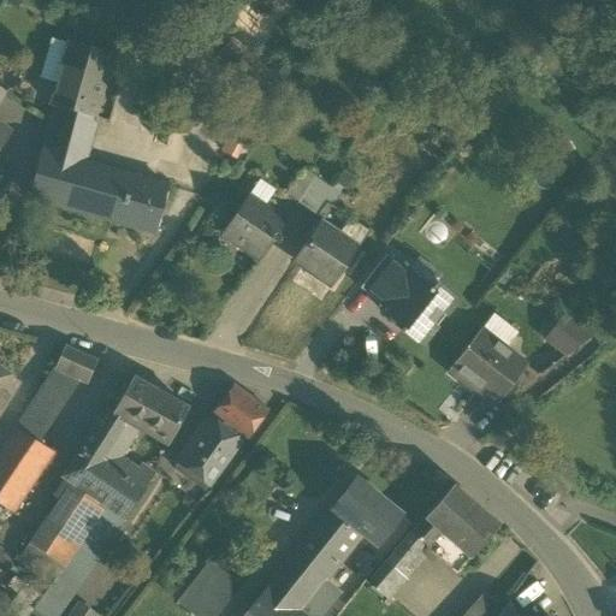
[(58,84),(69,45),(51,39),(40,78),(58,84)]
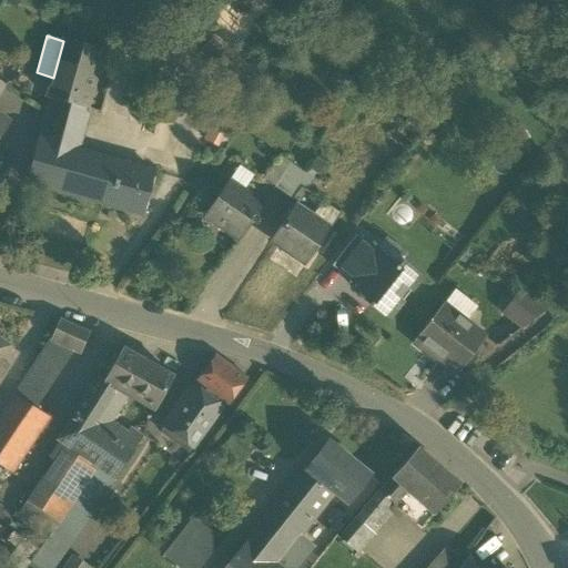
[(48,98),(84,109),(101,51),(63,41),(53,78),(48,98)]
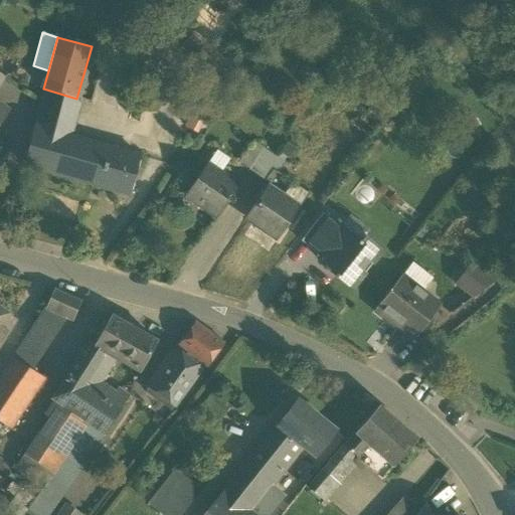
[(22,165),(129,195),(139,157),(68,137),(58,134),(68,97),(46,90),(35,128),(33,127),(22,165)]
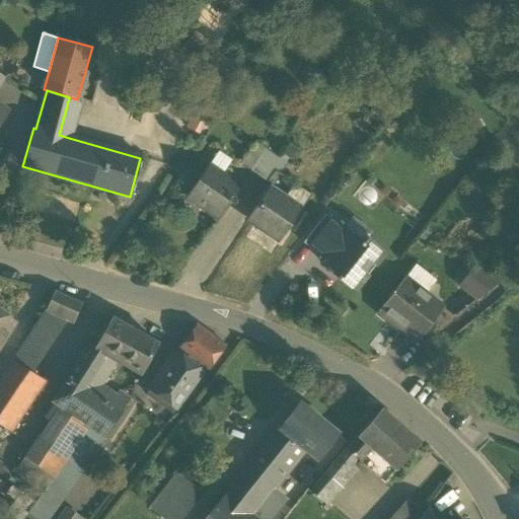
[(80,100),(69,97),(59,135),(69,138),(80,100)]
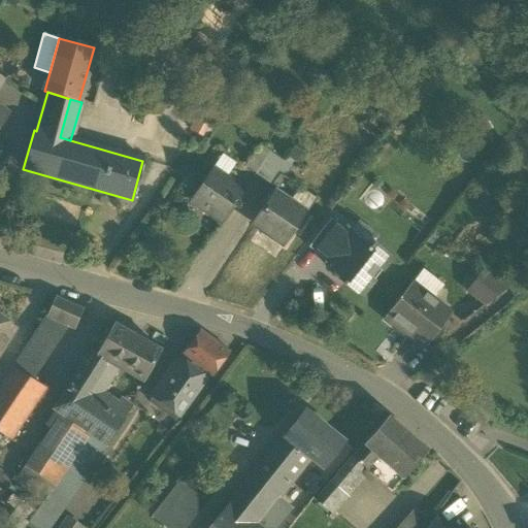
[(197,112),(188,130),(202,137),(211,120),(197,112)]
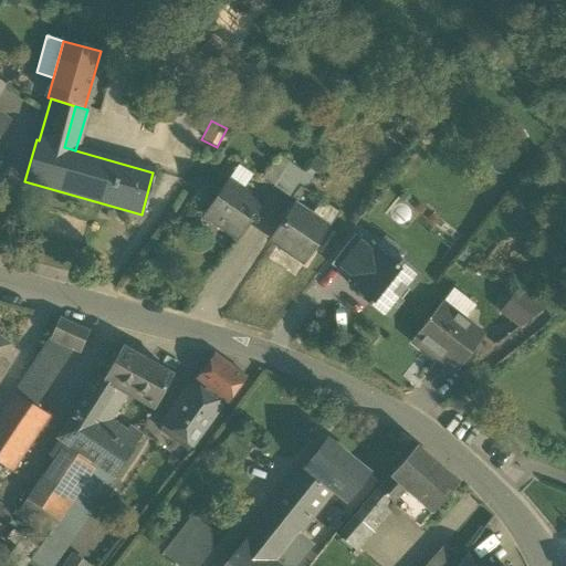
[(273,187),(289,164),(276,155),(261,178),(273,187)]
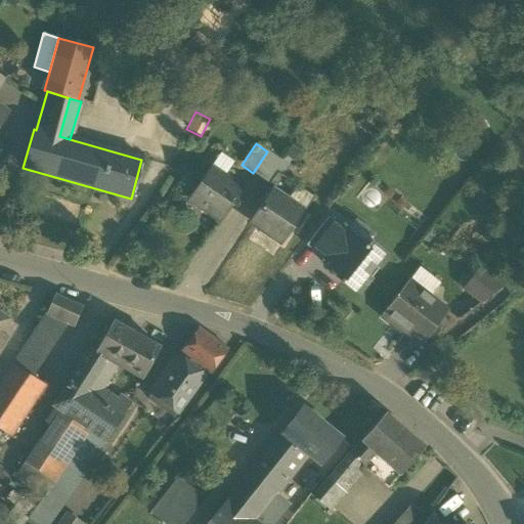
[(289,166),(277,159),(267,151),(253,173),(263,180),(274,187),(289,166)]
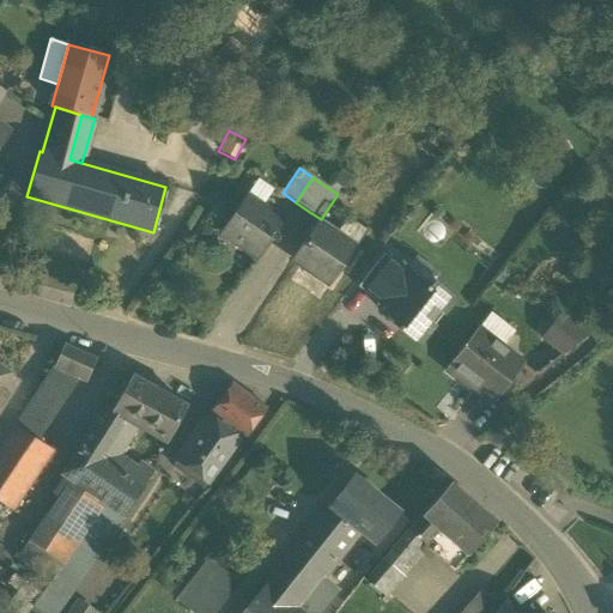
[(258,180),(246,198),(262,208),(274,192),(258,180)]
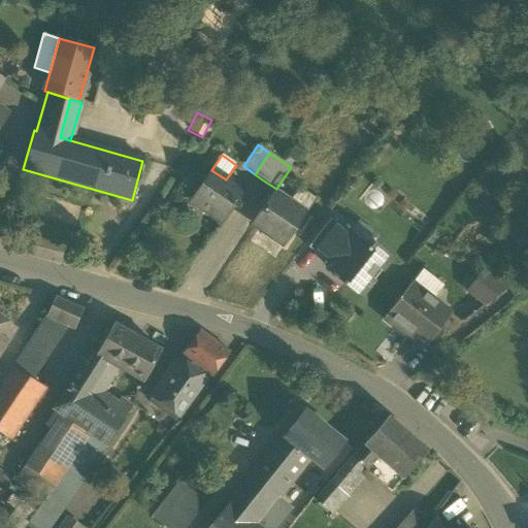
[(190,200),(222,222),(243,192),(226,179),(211,170),(190,200)]
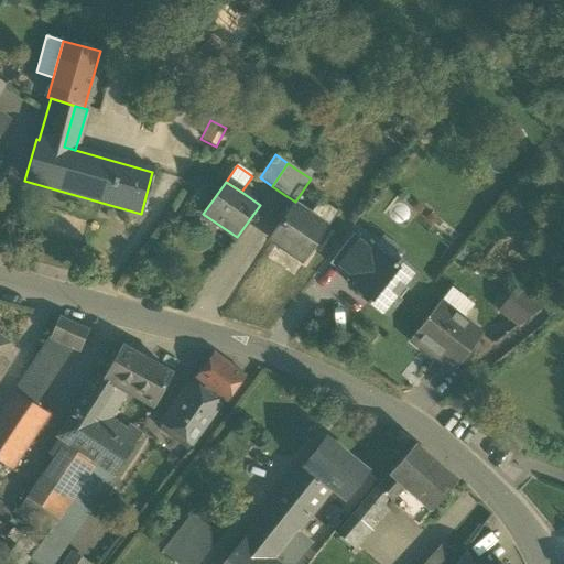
[(307,217),(325,229),(336,213),(318,201),(307,217)]
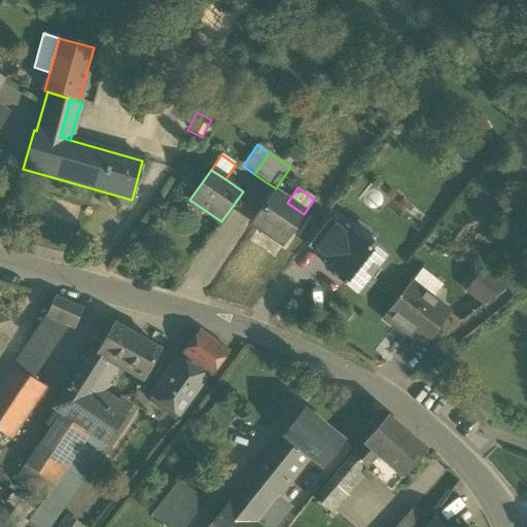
[(251,222),(283,244),(304,214),(287,203),(272,192),(251,222)]
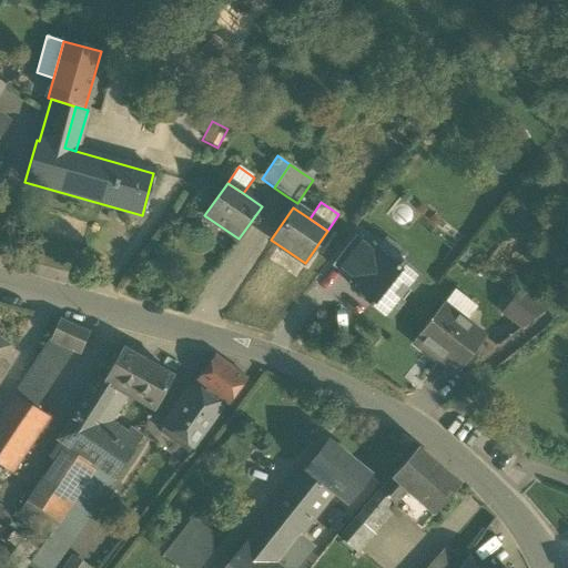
[(350,281),(351,280),(352,277),(341,269),(361,244),(372,253),(374,251),(374,250),(355,235),(331,266),(350,281)]
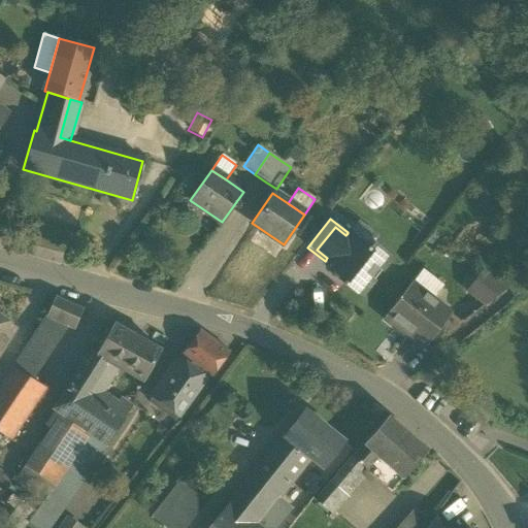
[(358,220),(348,232),(348,233),(366,249),(367,246),(369,249),(373,243),(378,237),(358,220)]
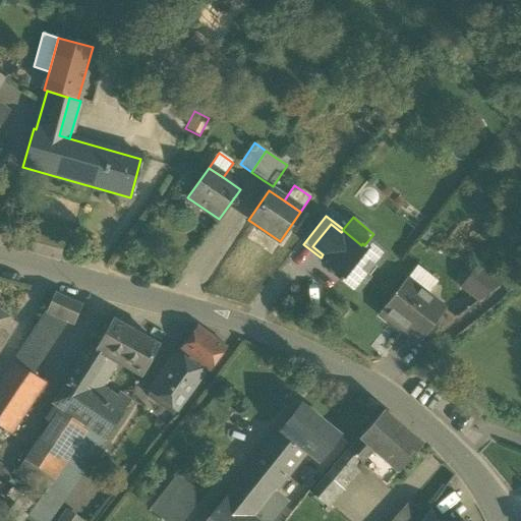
[(331,224),(312,246),(323,254),(322,256),(328,263),(327,265),(337,273),(335,275),(352,289),(361,278),(364,280),(386,253),(368,240),(364,245),(362,243),(361,245),(343,230),(341,232),(331,224)]
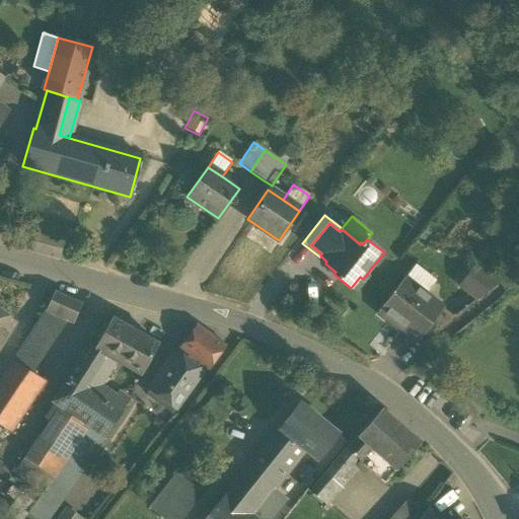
[(415,264),(403,278),(426,295),(436,281),(415,264)]
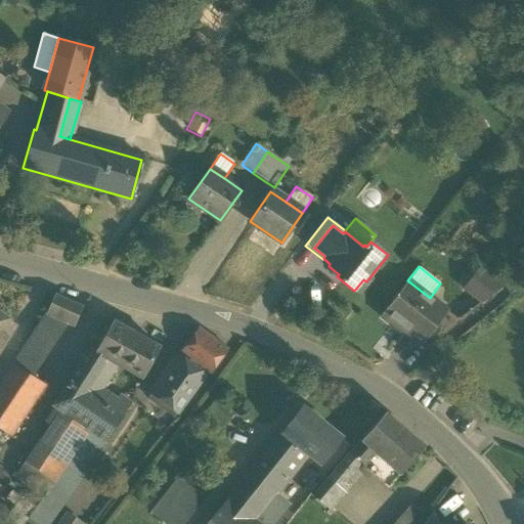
[(481,302),(482,303),(501,288),(501,287),(480,269),(465,289),(481,302)]
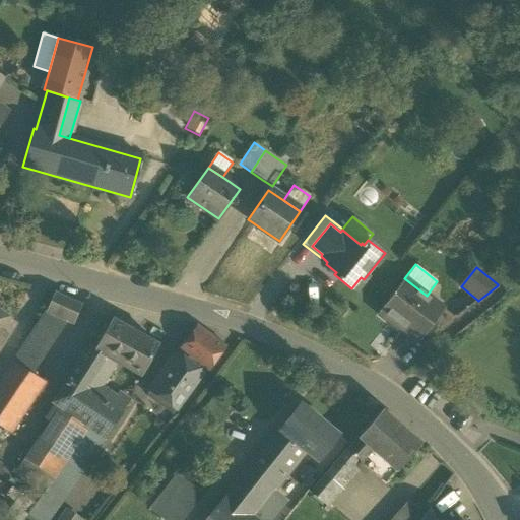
[(399,331),(416,343),(443,309),(427,296),(404,278),(380,311),(402,328),(399,331)]
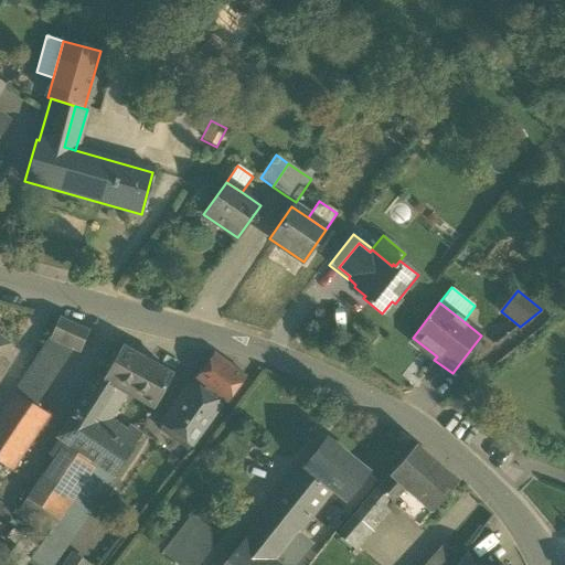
[(59,318),(51,338),(14,393),(0,413),(0,462),(3,465),(10,470),(48,415),(32,404),(70,347),(80,352),(88,331),(59,318)]
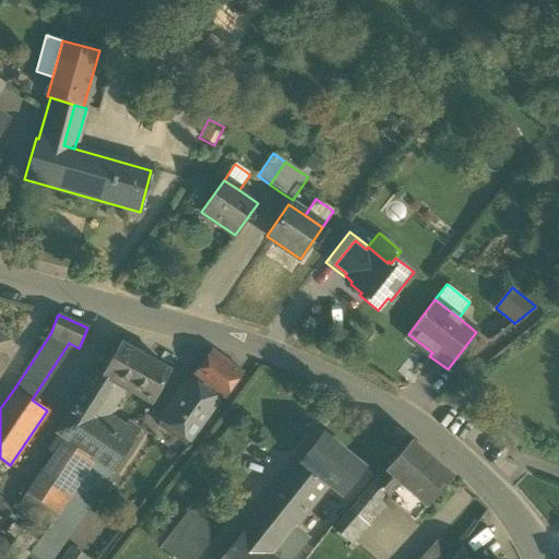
[(0,371),(15,347),(0,336),(0,371)]
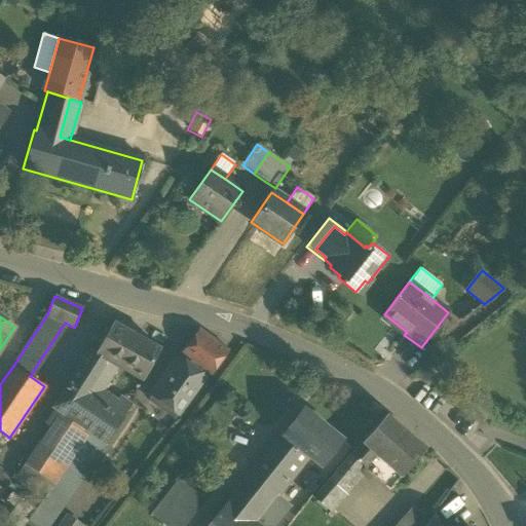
[(136,375),(143,379),(160,349),(113,323),(97,351),(97,352),(118,366),(136,375)]
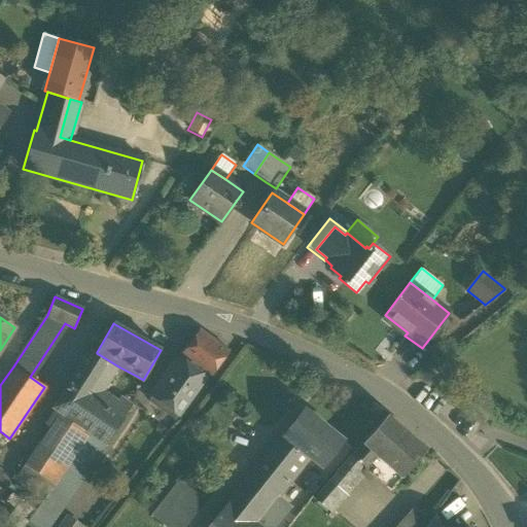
[(182,355),(210,377),(227,352),(200,330),(182,355)]
